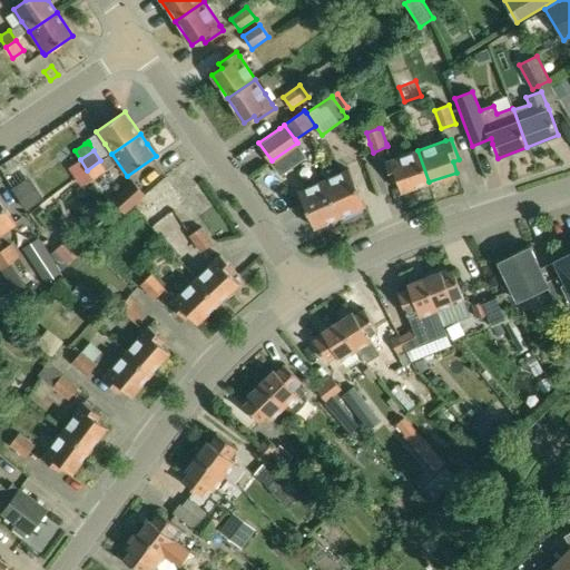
[(391,160),(385,163),(392,183),(397,180),(402,192),(429,182),(418,150),(391,160)]
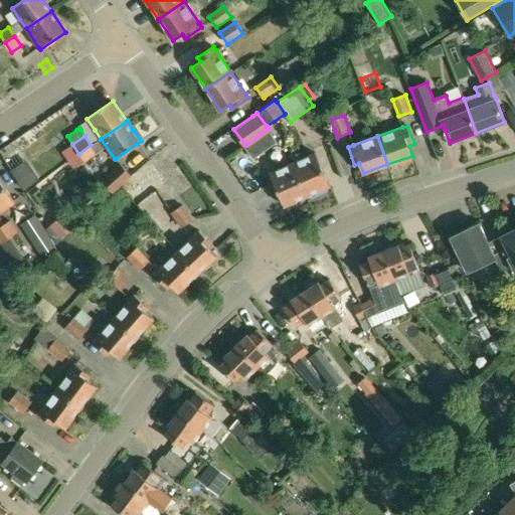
[(91,145),(78,154),(84,162),(97,154),(91,145)]
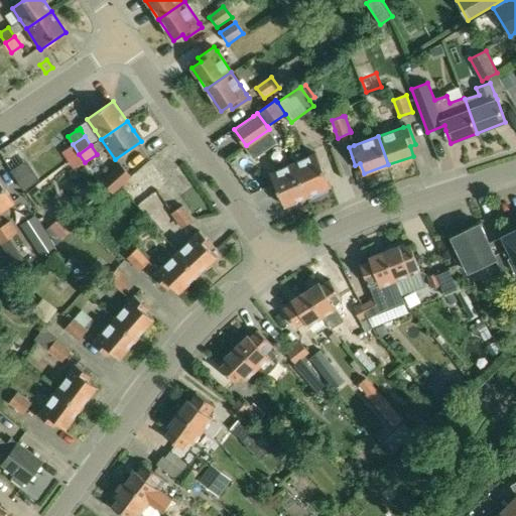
[(62,153),(69,161),(79,154),(74,146),(62,153)]
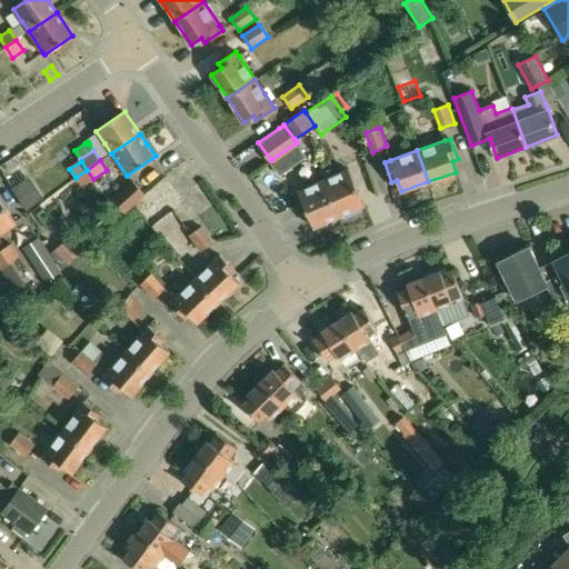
[(349,169),(323,180),(340,217),(366,205),(358,189),(349,169)]
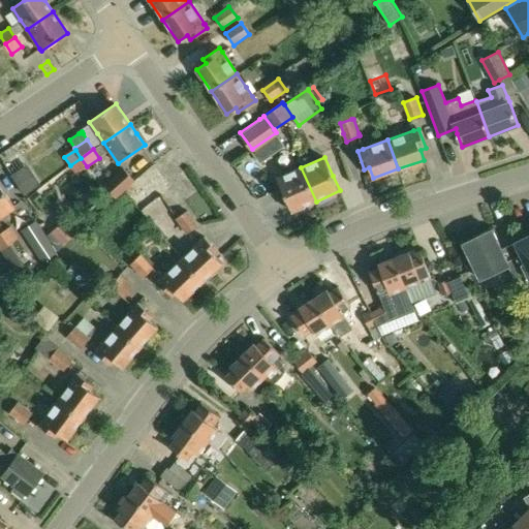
[(154,164),(124,190),(141,212),(172,186),(154,164)]
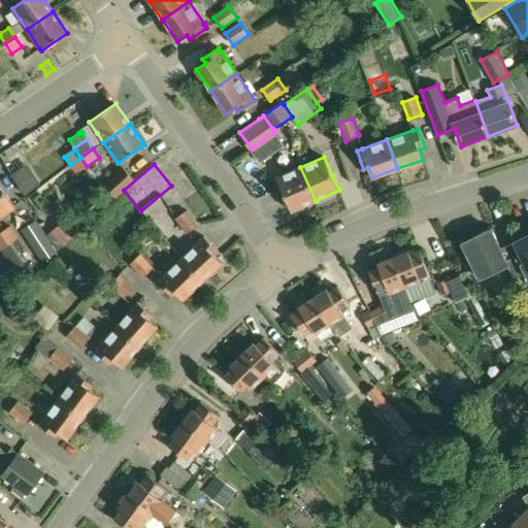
[(300,167),(276,178),(291,211),(316,201),(300,167)]
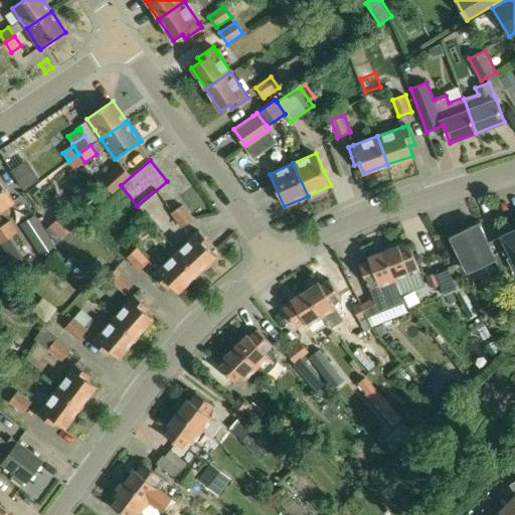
[(121,164),(103,181),(113,192),(131,175),(121,164)]
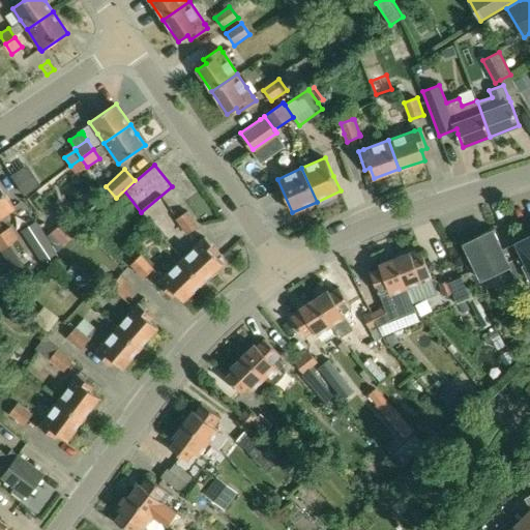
[(0,184),(0,218),(16,209),(0,184)]
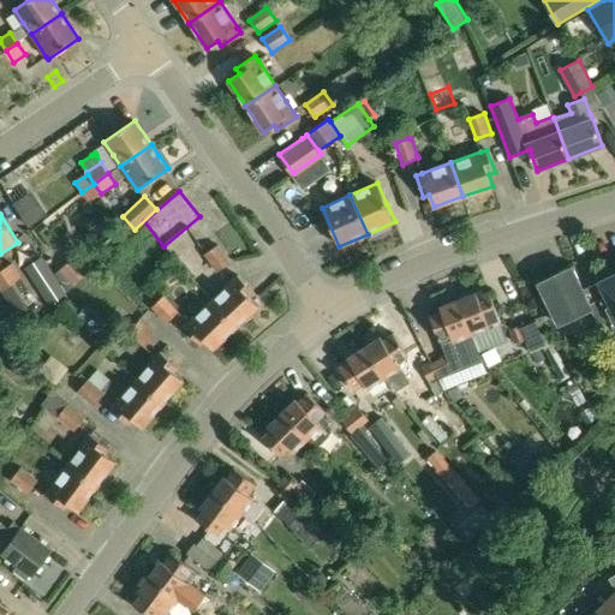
[(67,232),(48,249),(60,263),(79,245),(67,232)]
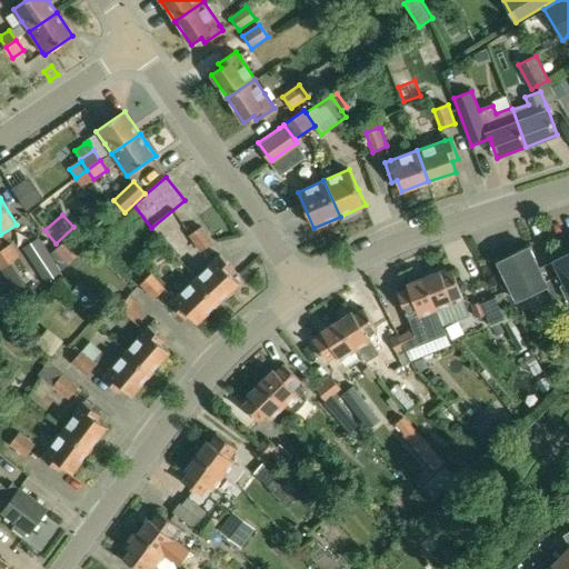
[(202,226),(189,235),(198,248),(200,252),(208,247),(213,242),(202,226)]
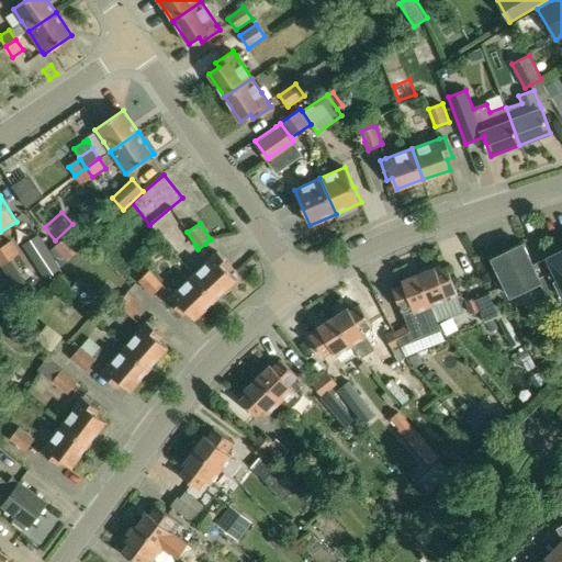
[(40,234),(23,245),(24,246),(38,268),(45,279),(62,268),(40,234)]
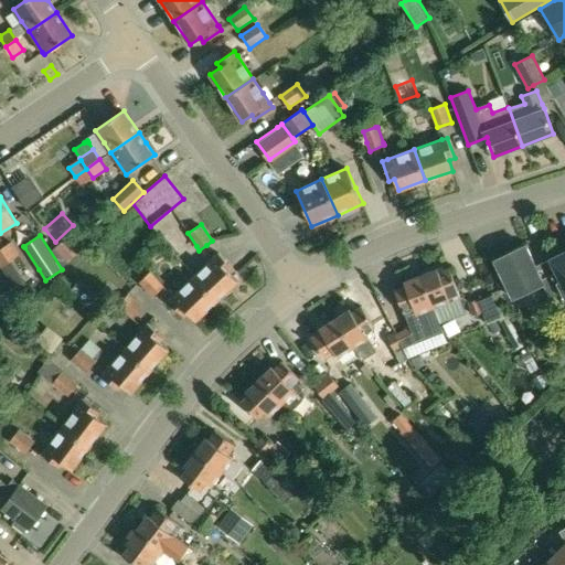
[(67,236),(55,247),(67,262),(81,251),(67,236)]
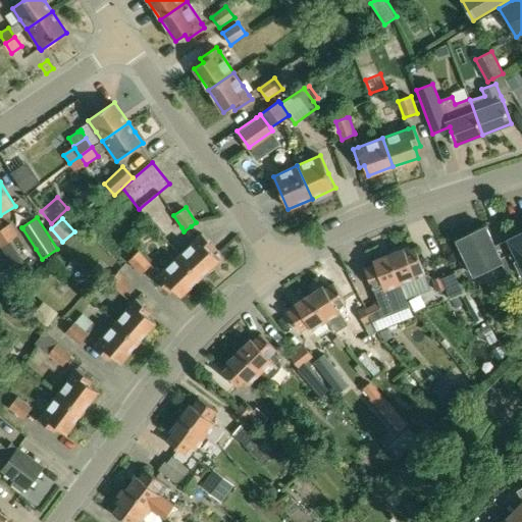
[(10,223),(1,229),(9,243),(18,237),(10,223)]
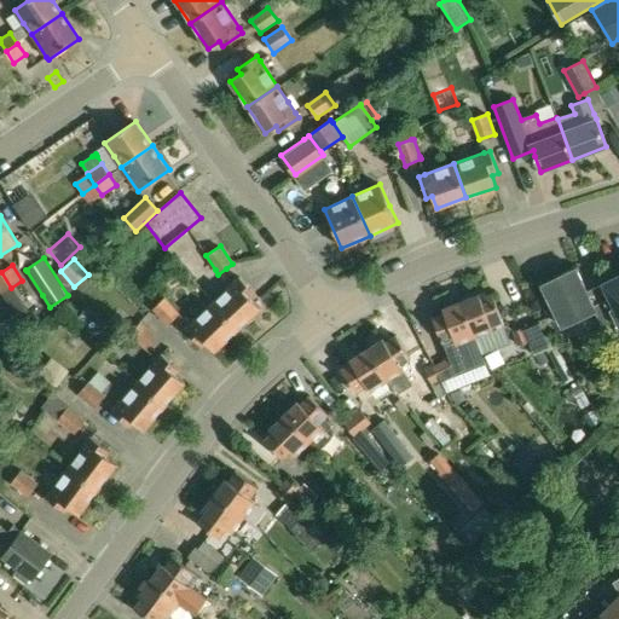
[(577,266),(541,283),(562,328),(595,312),(599,319),(606,316),(602,307),(605,306),(603,302),(613,298),(605,283),(603,283),(602,285),(589,290),(586,285),(577,266)]
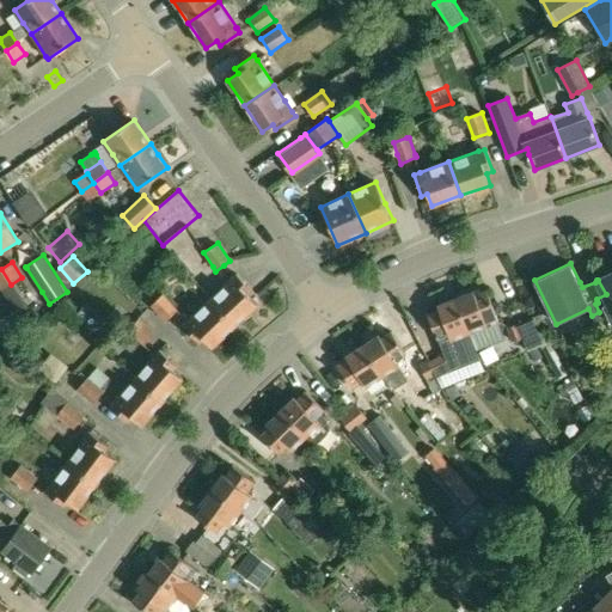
[(1,269),(0,270),(0,289),(1,291),(11,285),(1,269)]
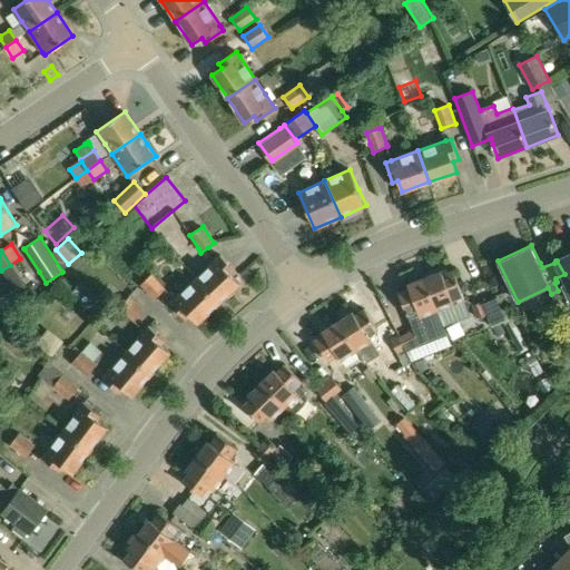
[(558,291),(551,294),(560,311),(569,305),(569,253),(559,259),(557,261),(564,274),(556,278),(557,282),(554,283),(558,291)]
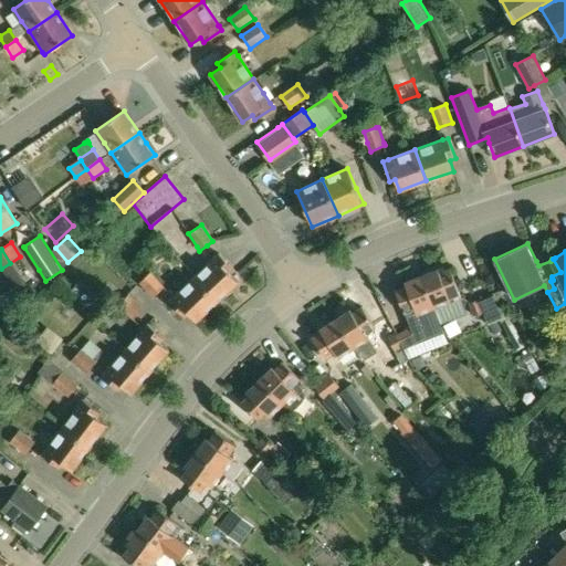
[(196,275),(195,276),(218,302),(239,282),(230,273),(234,269),(219,253),(216,257),(215,258),(196,275)]
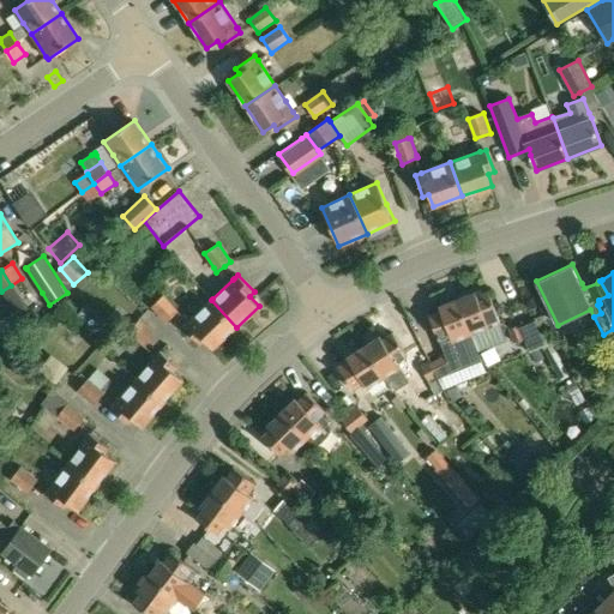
[(458,299),(458,300),(469,327),(471,333),(489,326),(487,320),(499,317),(489,292),(477,295),(476,293),(458,299)]
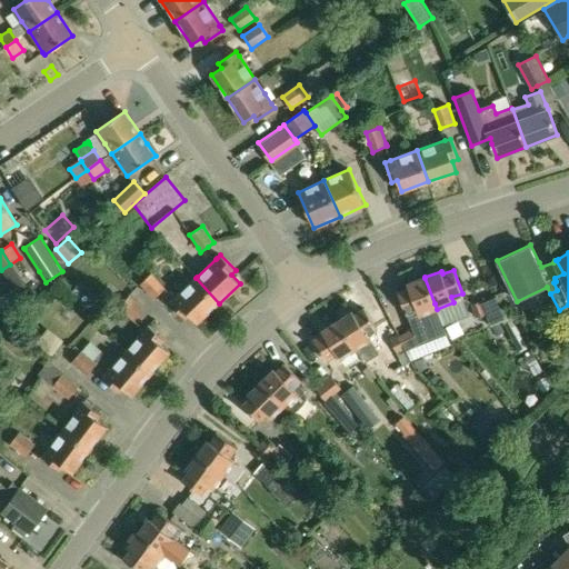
[(151,273),(140,285),(155,299),(166,288),(151,273)]
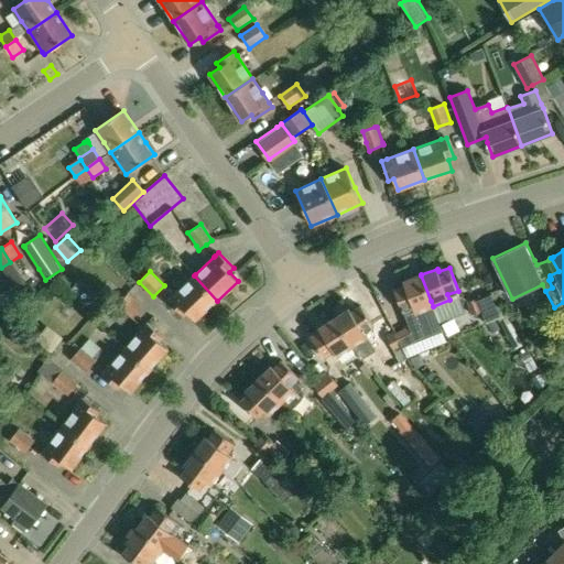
[(173,295),(169,300),(183,315),(187,311),(196,321),(217,301),(194,275),(173,295)]
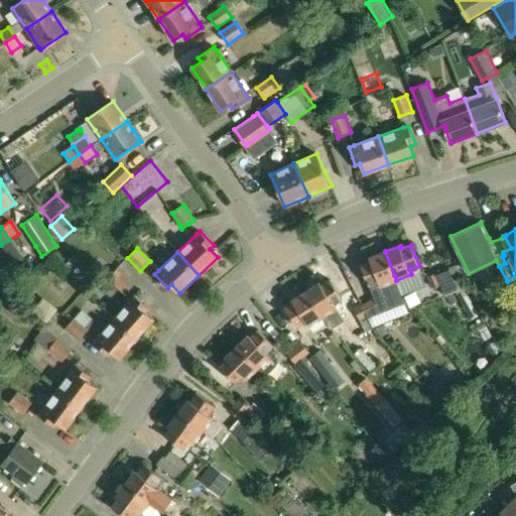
[(371,260),(361,264),(374,298),(362,304),(368,316),(369,318),(382,313),(379,306),(402,297),(396,280),(394,275),(385,252),(370,257),(371,260)]
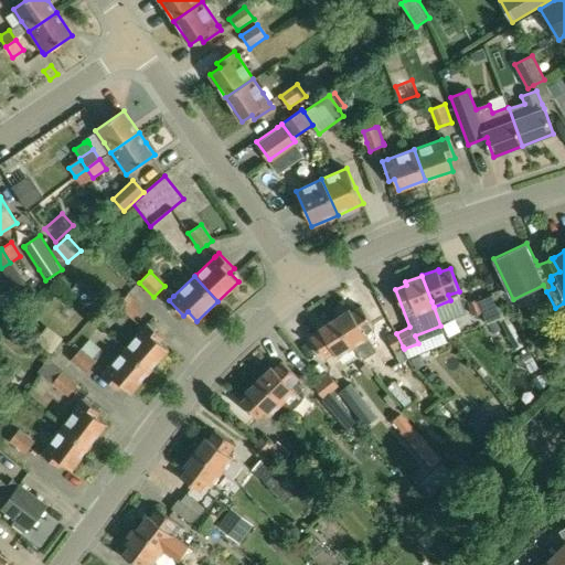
[(16,307),(32,296),(23,283),(7,294),(16,307)]
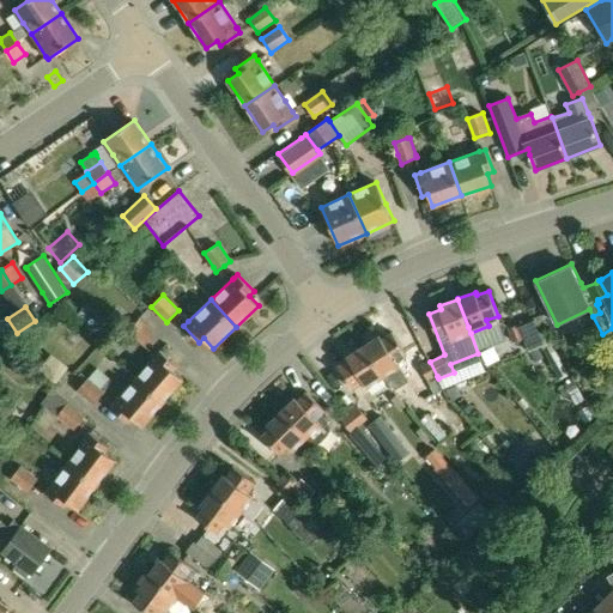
[(536,317),(519,325),(523,338),(529,351),(541,346),(551,364),(560,378),(569,374),(551,341),(548,343),(536,317)]
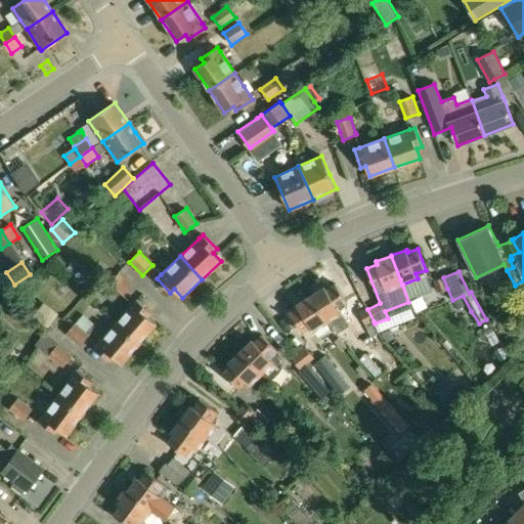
[(119,273),(110,284),(110,285),(123,295),(124,296),(133,286),(119,273)]
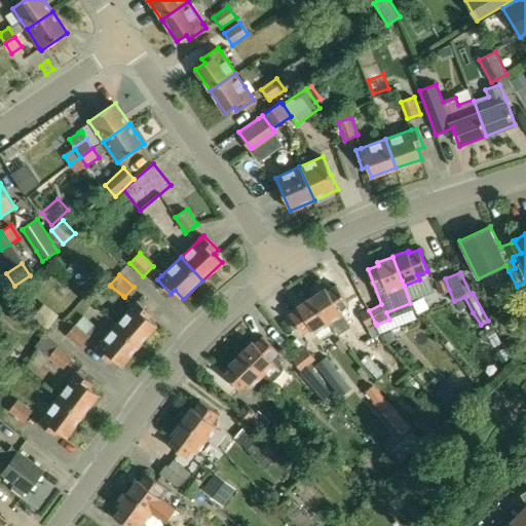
[(445,278),(436,282),(441,294),(449,290),(445,278)]
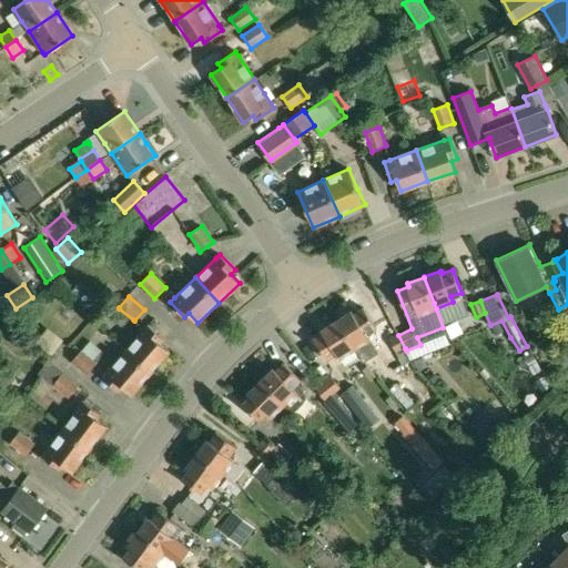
[(352,311),(337,321),(355,350),(371,340),(367,334),(377,328),(364,307),(354,314),(352,311)]
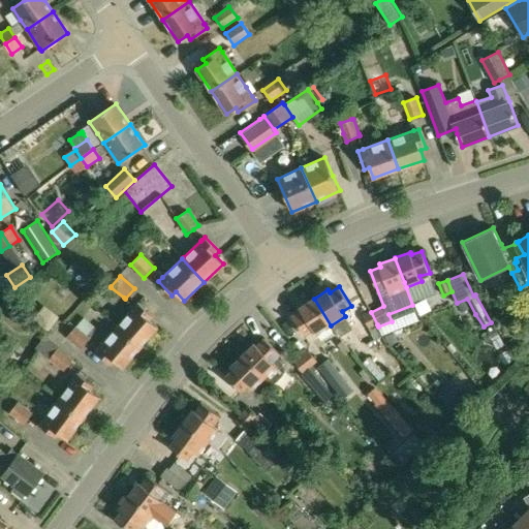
[(302,310),(292,316),(304,335),(313,330),(317,335),(331,325),(314,299),(300,307),(302,310)]
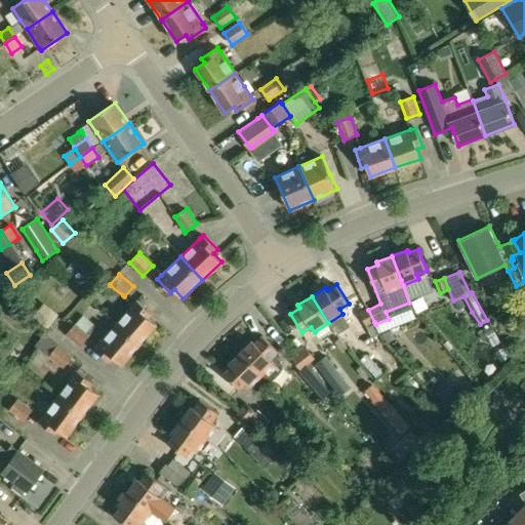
[(133,304),(116,324),(140,345),(158,324),(149,317),(153,313),(137,299),(133,304)]
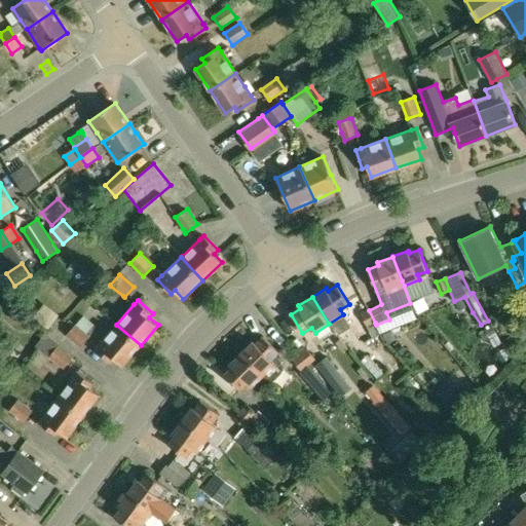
[(369,310),(361,314),(366,323),(368,327),(375,323),(369,310)]
